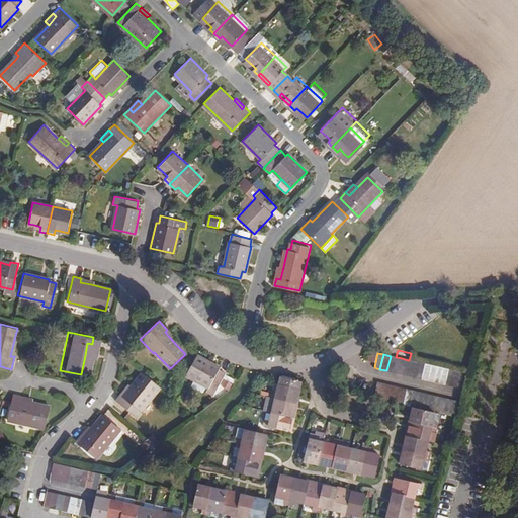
[(221,367),(197,355),(186,374),(196,380),(208,386),(209,387),(207,391),(214,395),(226,374),(219,370),(221,367)]
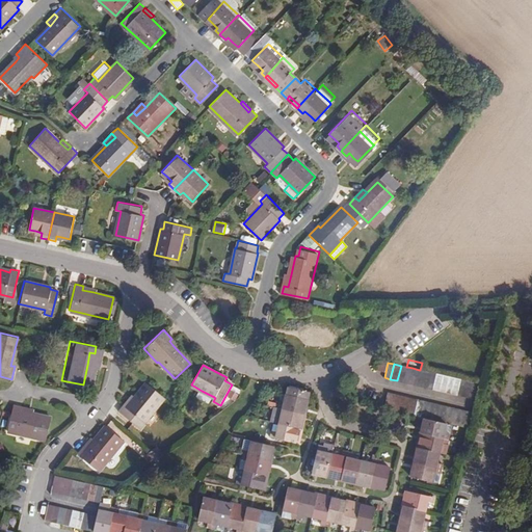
[(403,382),(407,367),(406,367),(401,366),(397,380),(403,382)]
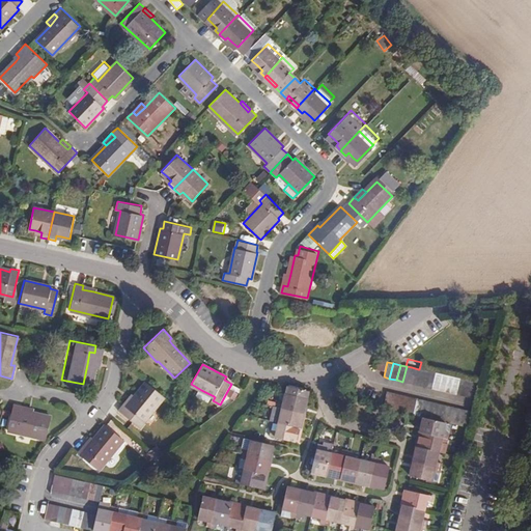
[(412,367),(407,366),(402,382),(409,383),(412,367)]
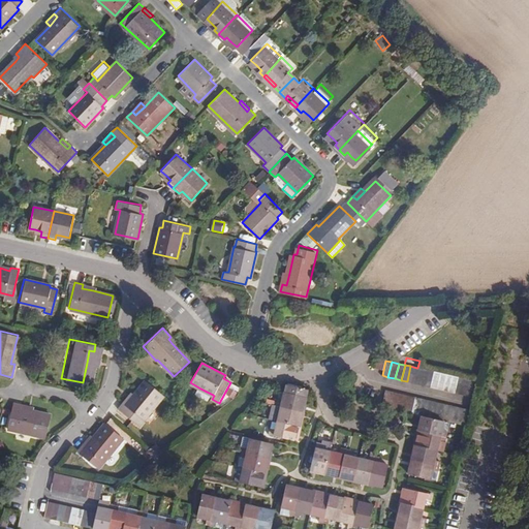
[(410,366),(407,381),(413,382),(416,368),(410,366)]
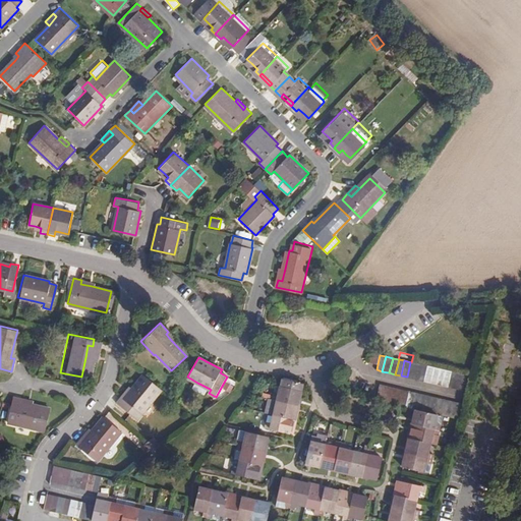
[(416,363),(411,362),(410,362),(407,377),(413,379),(416,363)]
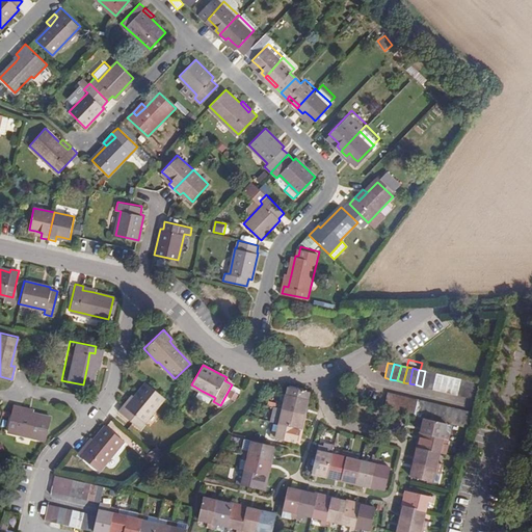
[(433,389),(437,374),(431,372),(428,388),(433,389)]
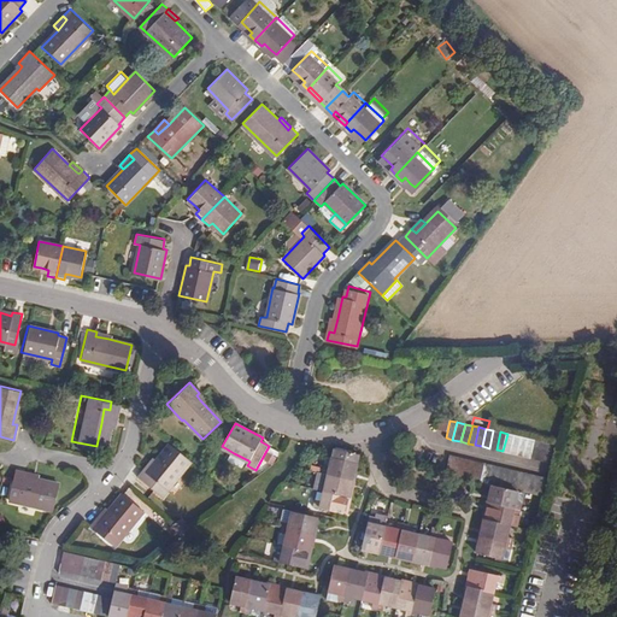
[(507,434),(503,451),(510,453),(513,435),(507,434)]
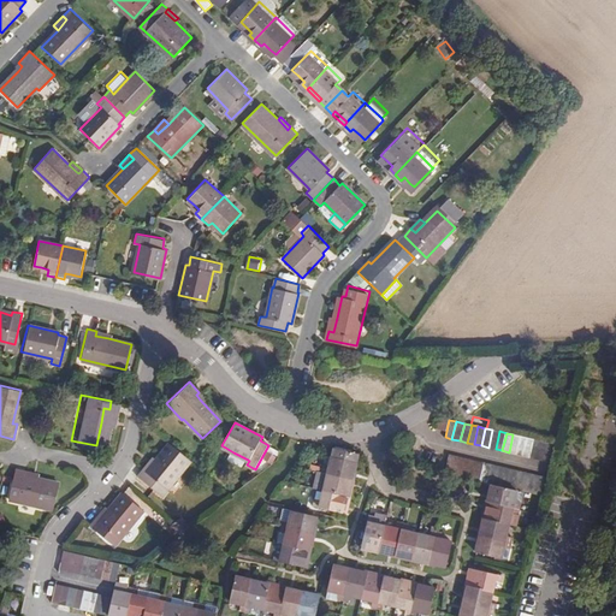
[(520,436),(513,434),(509,452),(515,454),(520,436)]
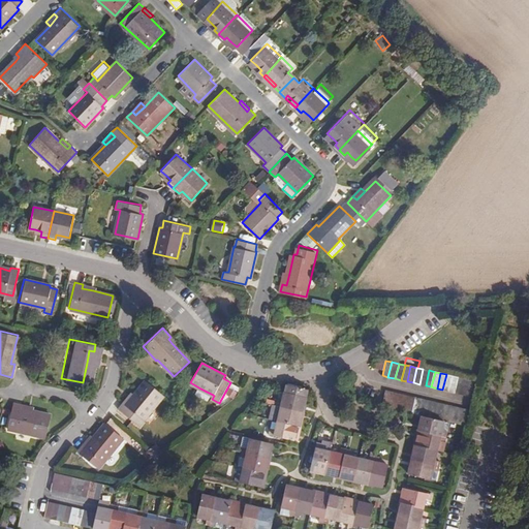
[(446,374),(442,390),(449,391),(453,376),(446,374)]
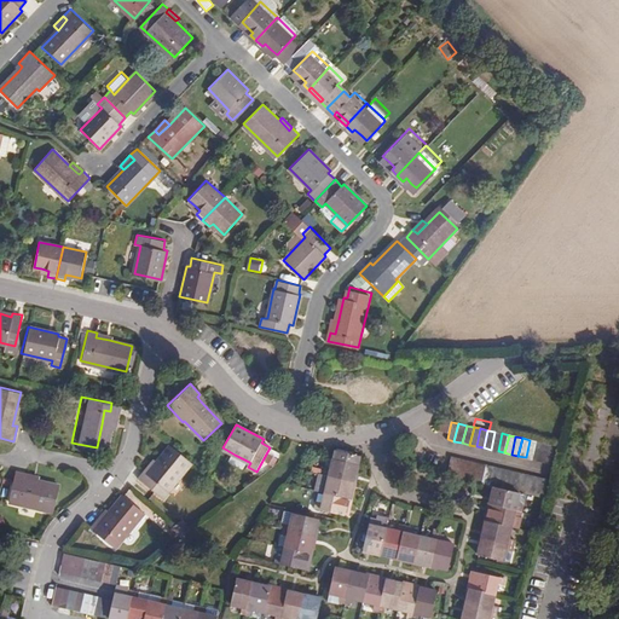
[(530,440),(526,457),(533,460),(538,441),(530,440)]
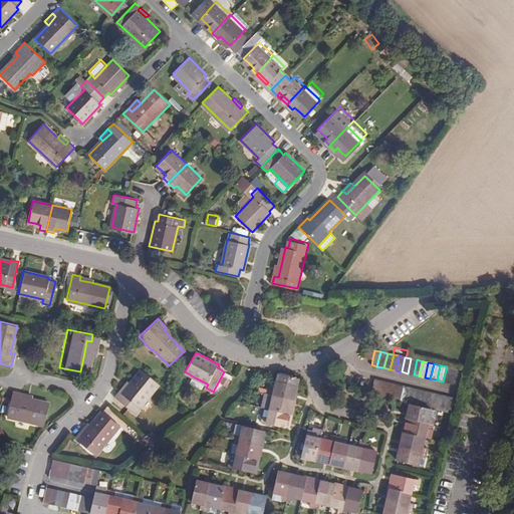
[(443,381),(449,382),(452,367),(447,366),(443,381)]
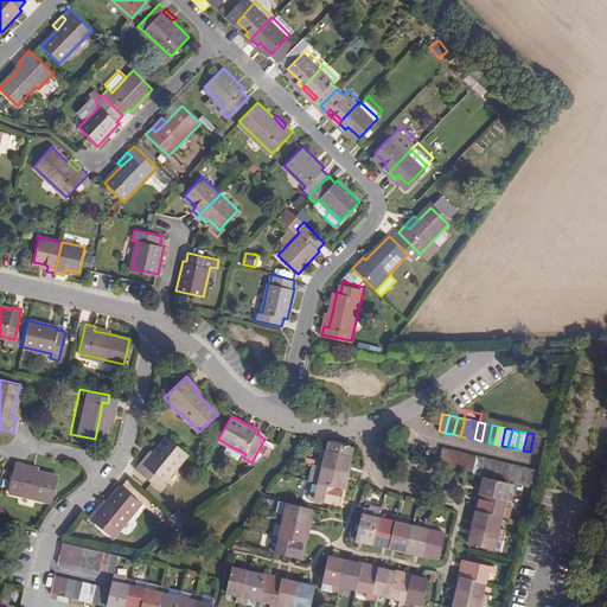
[(530,452),(536,453),(541,436),(534,434),(530,452)]
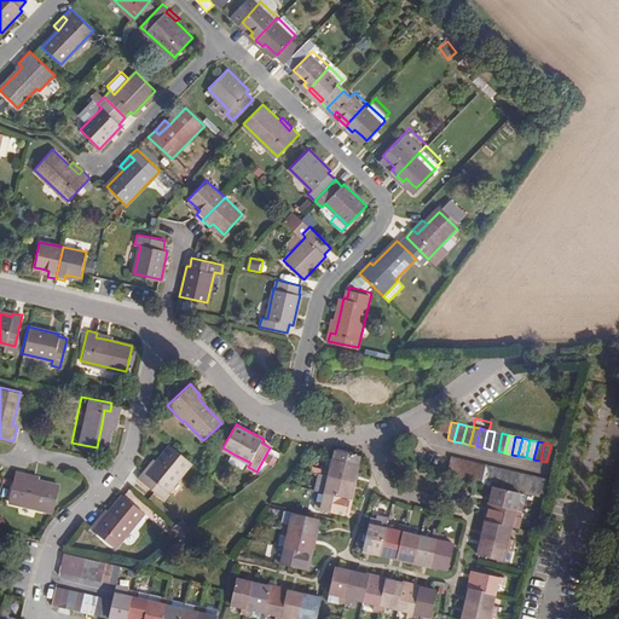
[(190,461),(169,444),(156,461),(146,473),(142,469),(137,476),(161,497),(190,461)]
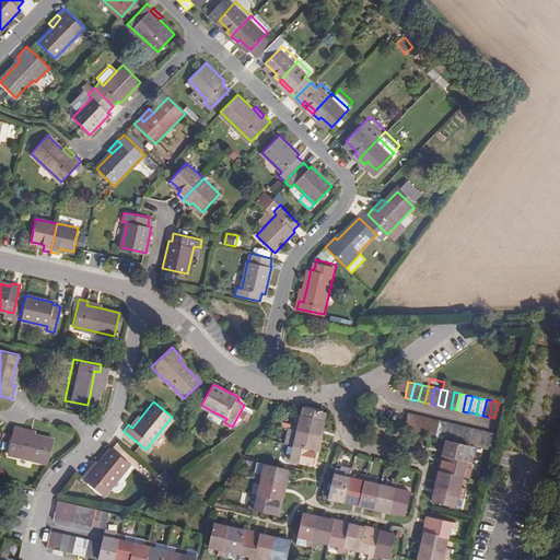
[(499,403),(494,418),(501,420),(505,404),(499,403)]
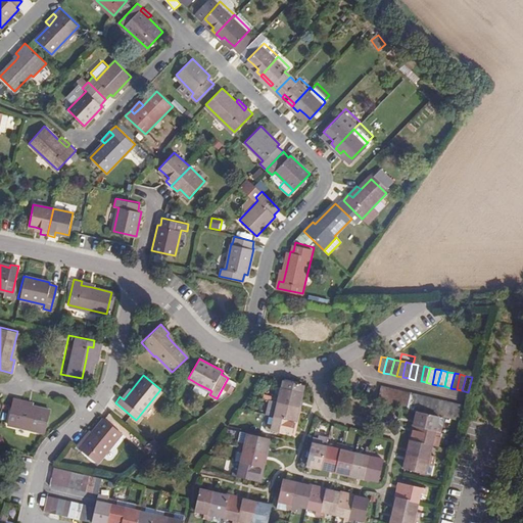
[(283,380),(281,386),(301,391),(303,384),(283,380)]
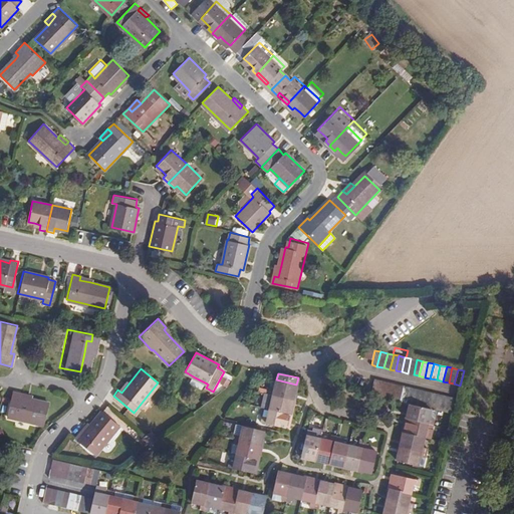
[(207,383),(195,377),(191,382),(203,390),(207,383)]
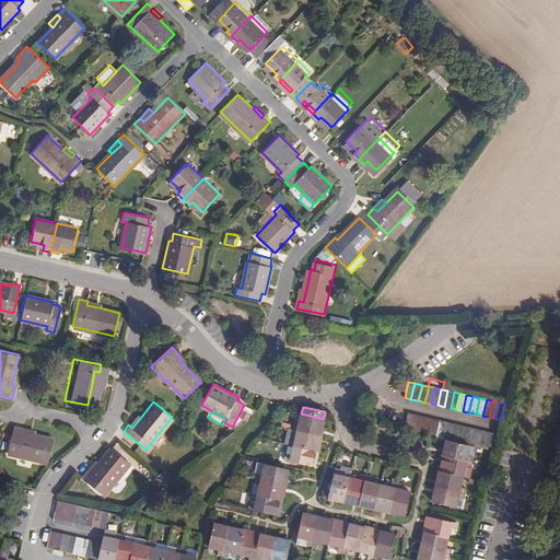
[(404,430),(411,431),(416,415),(408,412),(404,430)]
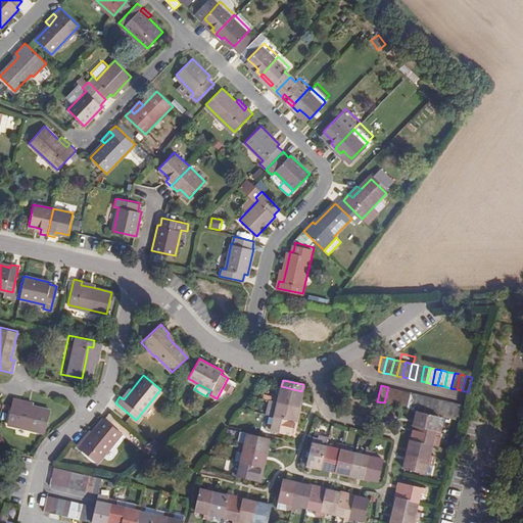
[(132,389),(128,386),(120,396),(124,399),(132,389)]
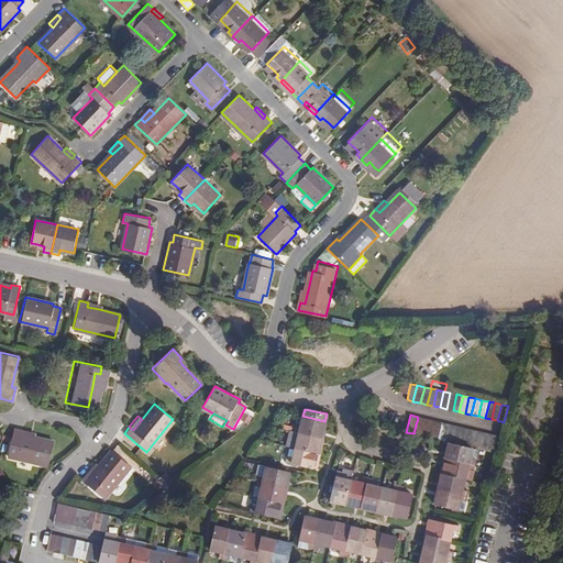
[(294,426),(293,430),(321,437),(324,421),(302,416),(300,427),(294,426)]
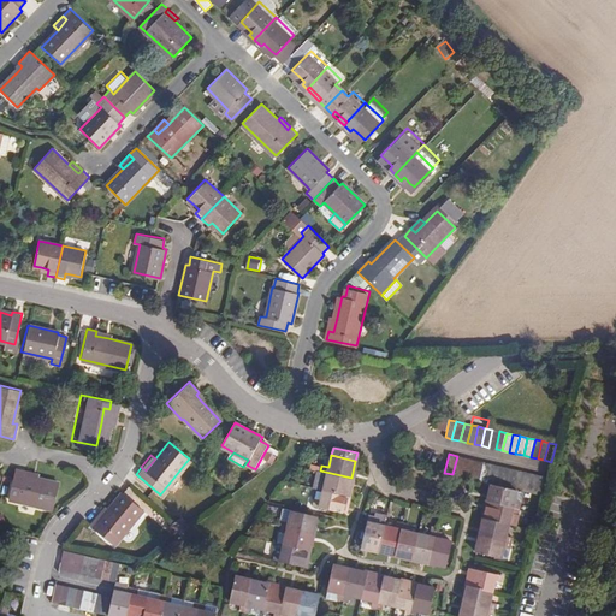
[(463,457),(457,456),(452,474),(458,477),(463,457)]
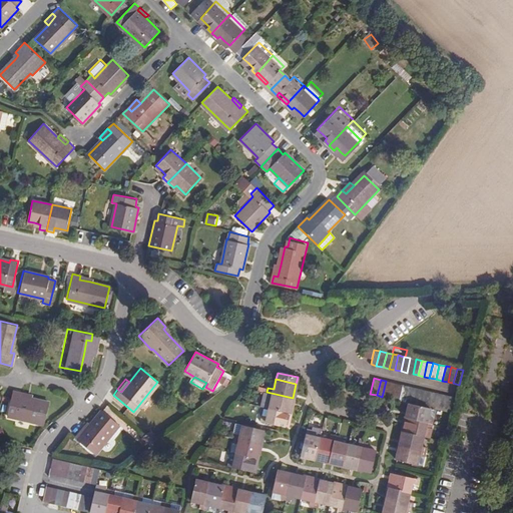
[(388,398),(393,382),(386,381),(382,397),(388,398)]
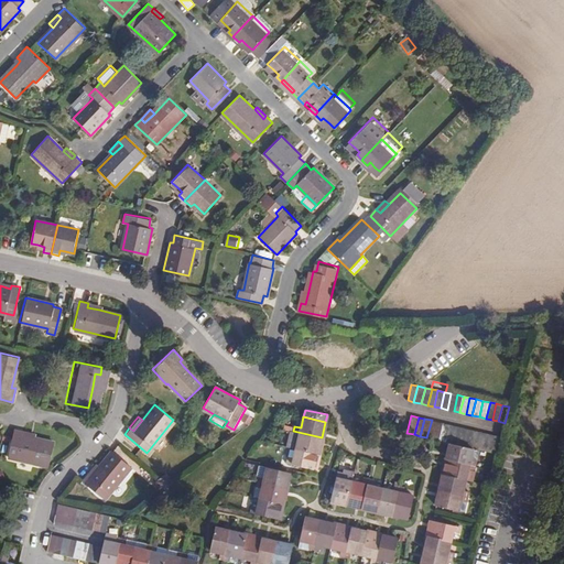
[(426,437),(433,438),(437,422),(432,420),(426,437)]
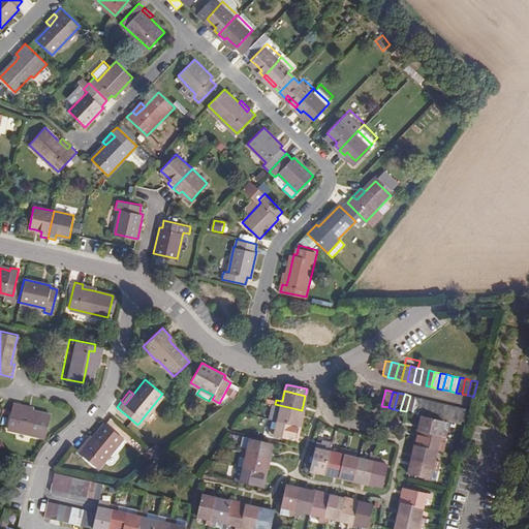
[(406,411),(411,412),(416,397),(410,396),(406,411)]
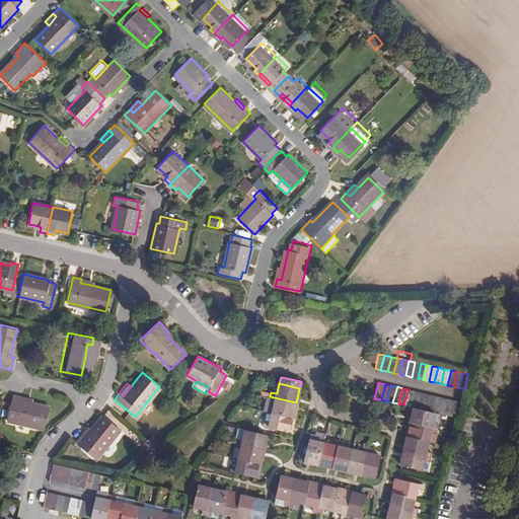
[(406,405),(411,406),(414,390),(409,389),(403,404),(406,405)]
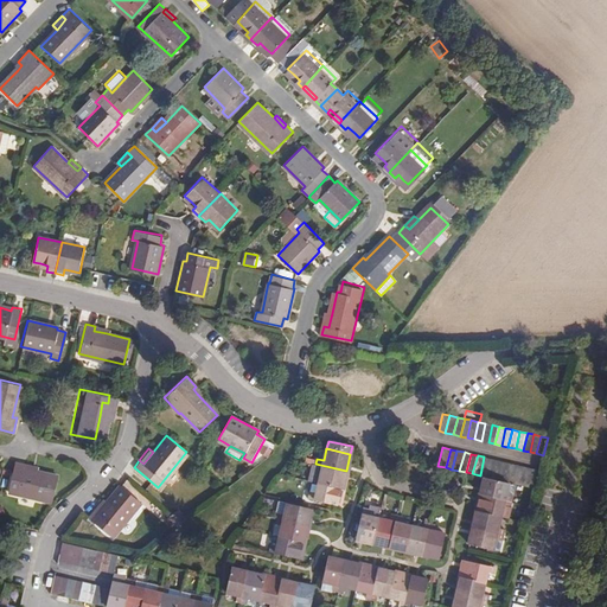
[(480,475),(487,477),(491,459),(484,457),(480,475)]
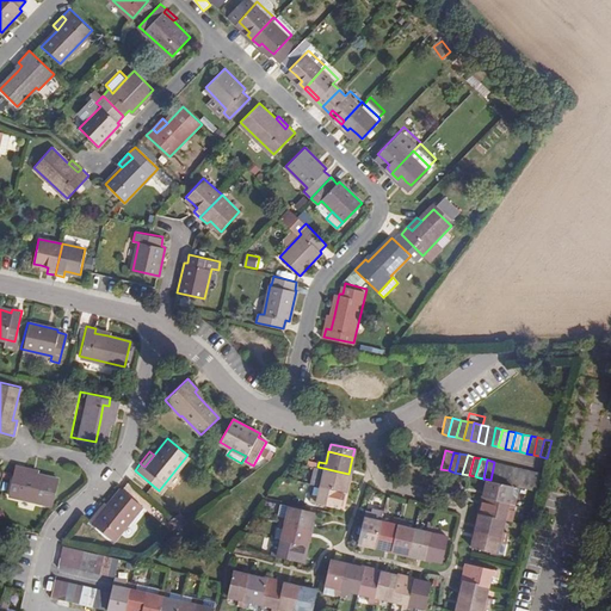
[(501,463),(494,462),(491,480),(497,482),(501,463)]
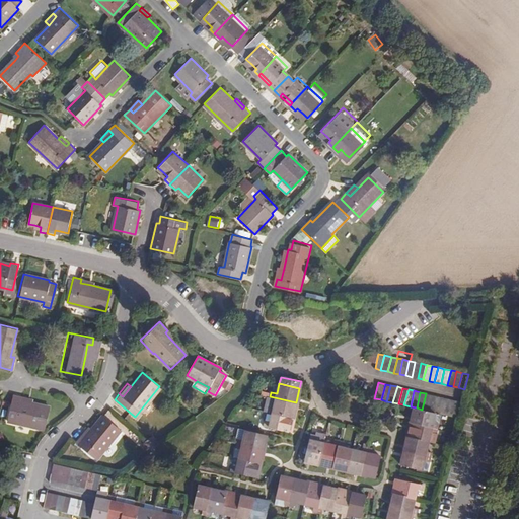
[(432,394),(426,393),(422,410),(428,411),(432,394)]
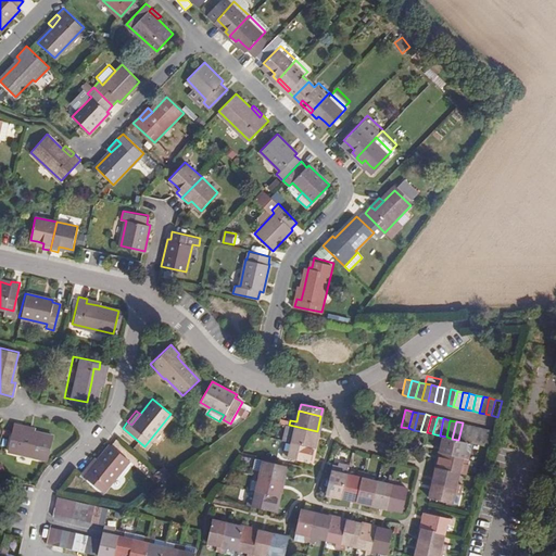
[(458,440),(465,441),(469,425),(463,422),(458,440)]
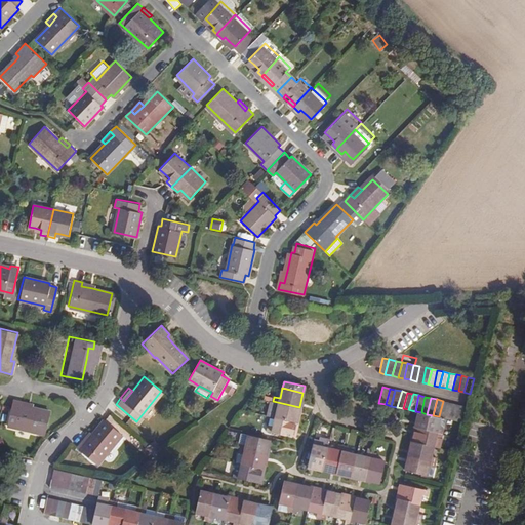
[(21,402),(12,400),(6,426),(45,434),(50,412),(32,408),(21,405),(21,402)]
